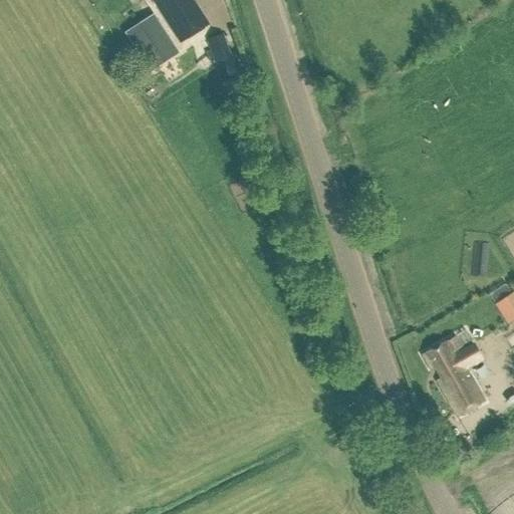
[(192,0),(154,0),(181,42),(208,24),(192,0)]
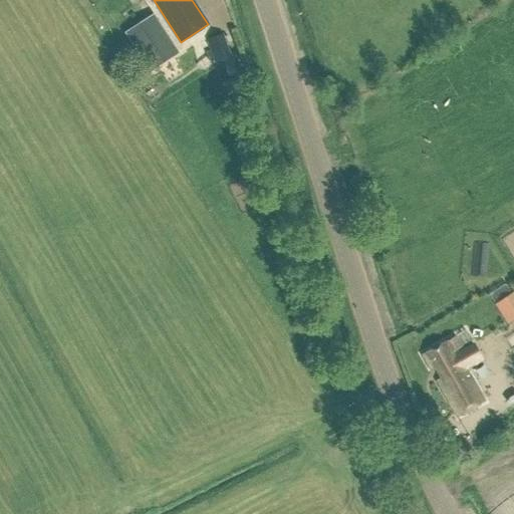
[(151,69),(178,50),(154,14),(126,32),(151,69)]
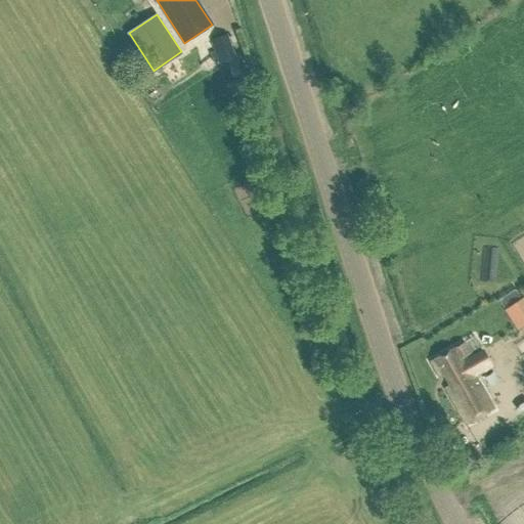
[(227,36),(212,41),(219,62),(226,60),(235,57),(227,36)]
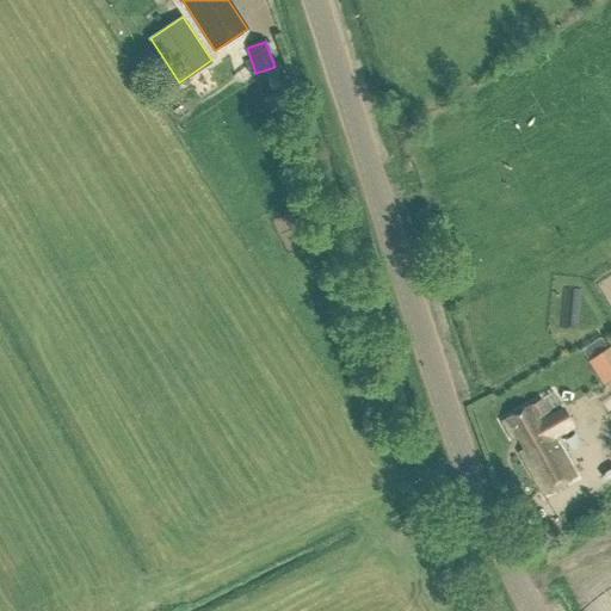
[(586,363),(602,387),(610,381),(610,349),(610,347),(586,363)]
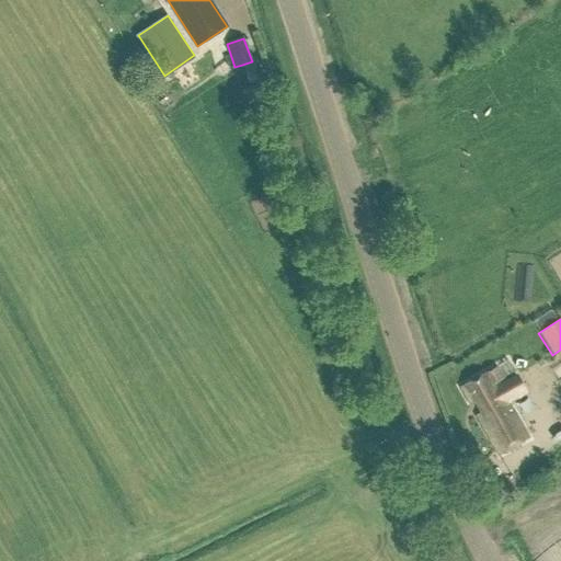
[(500,457),(529,441),(497,381),(505,377),(499,366),(461,386),(500,457)]
